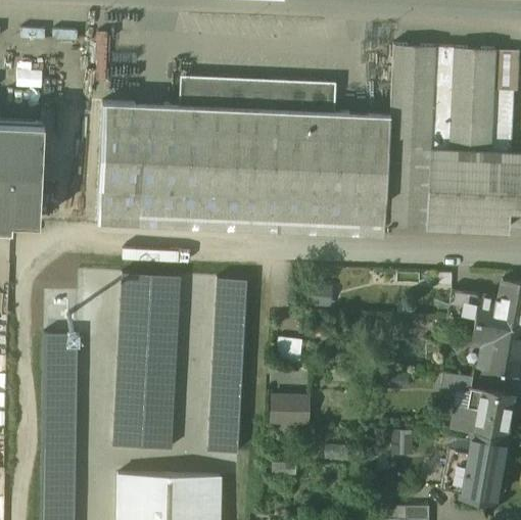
[(495,51),(394,46),(393,56),(392,86),(390,116),(389,148),(430,150),(491,153),(494,91),(495,51)]
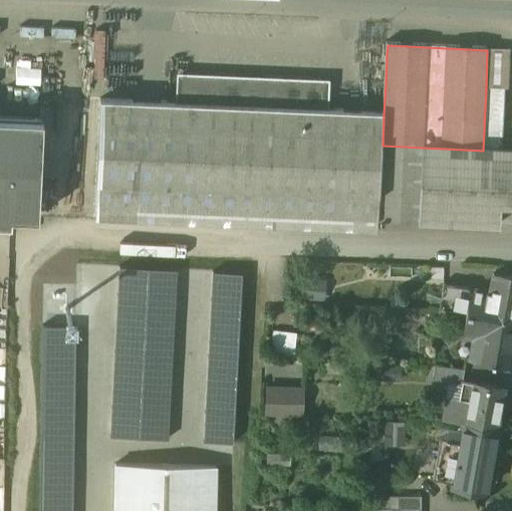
[(387,55),(371,54),(370,84),(386,84),(387,55)]
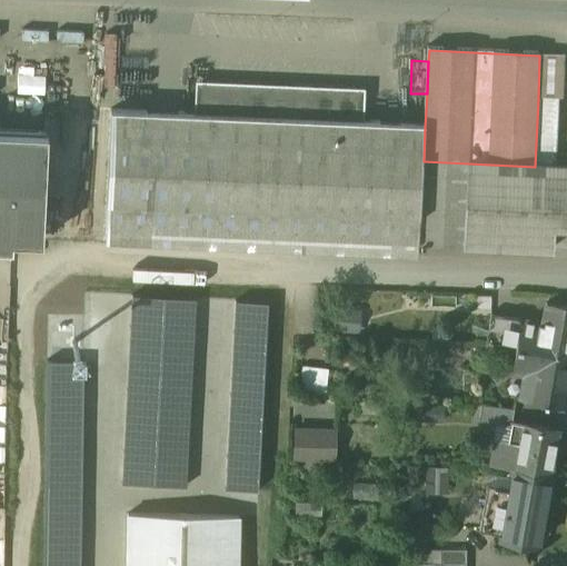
[(310,95),(292,89),(288,93),(270,88),(266,92),(248,87),(244,91),(226,86),(221,90),(204,85),(198,90),(197,117),(365,123),(366,99),(360,91),(355,97),(337,91),(331,96),(315,90),(310,95)]
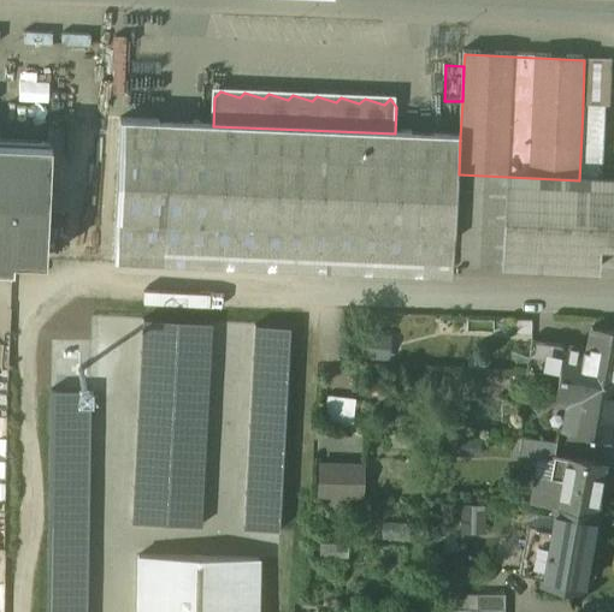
[(462,101),(444,101),(443,136),(460,137),(462,101)]
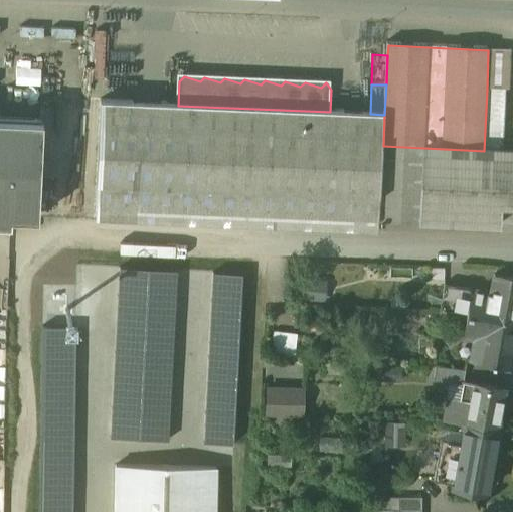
[(506,91),(487,90),(484,151),(504,152),(506,91)]
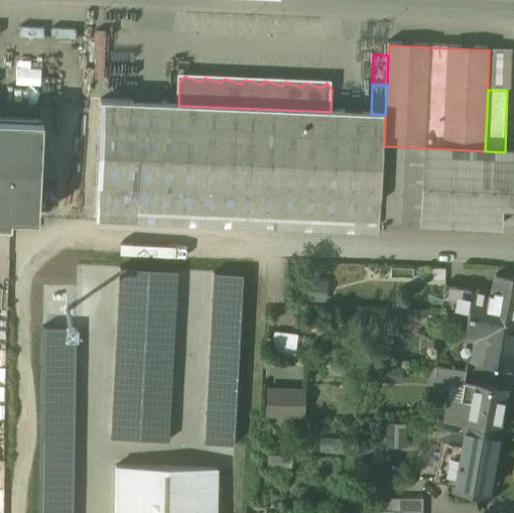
[(178,106),(41,100),(40,122),(36,221),(98,224),(99,211),(381,224),(384,146),(385,115),(371,114),(331,112),(178,106)]
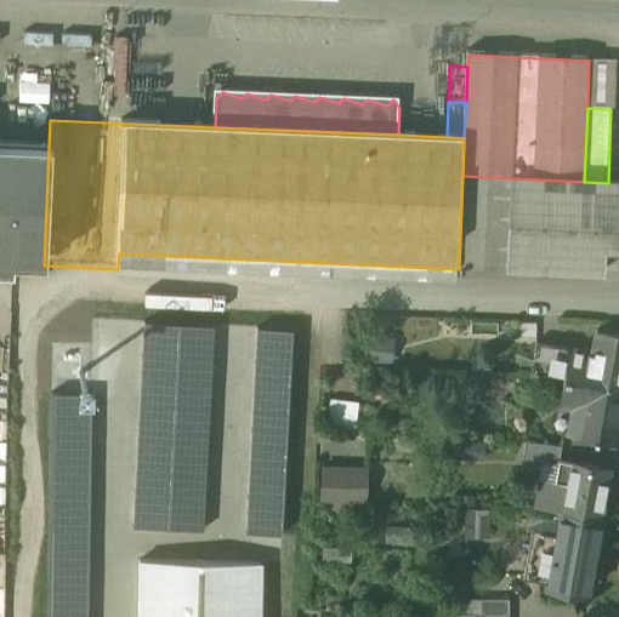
[(49,147),(0,144),(0,262),(13,263),(13,264),(44,266),(49,147)]
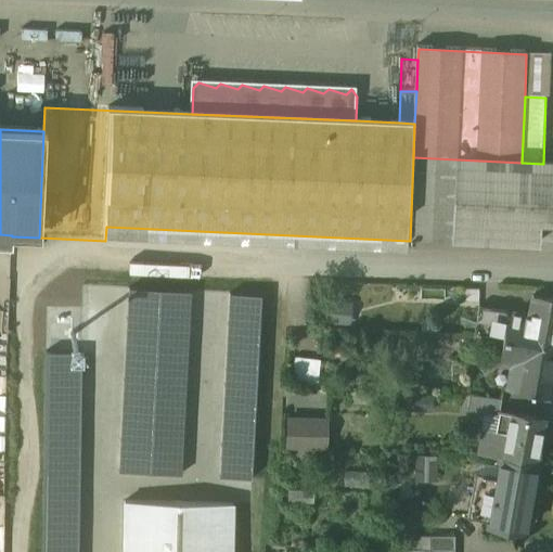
[(457,159),(413,157),(410,241),(453,243),(457,159)]
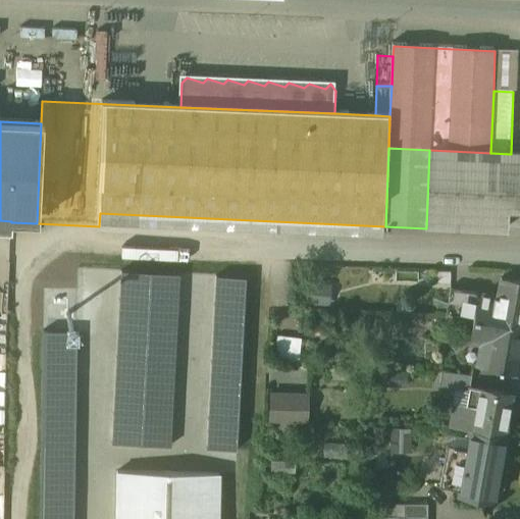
[(490,153),(429,150),(426,228),(507,231),(508,210),(511,154),(490,153)]
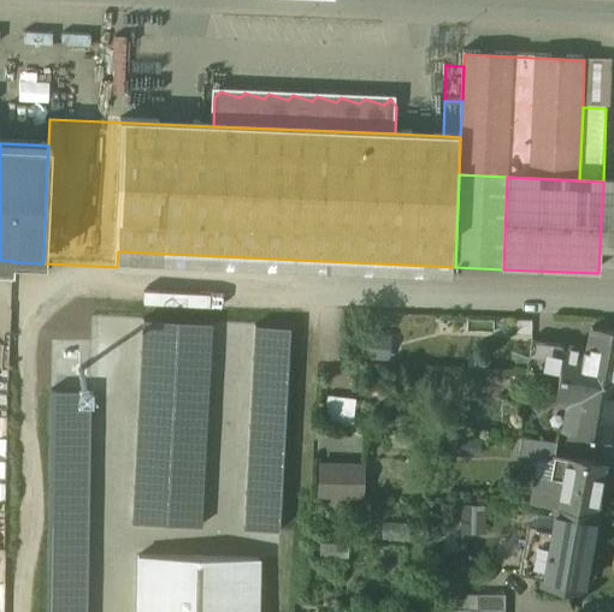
[(613,182),(603,182),(600,248),(613,248),(613,182)]
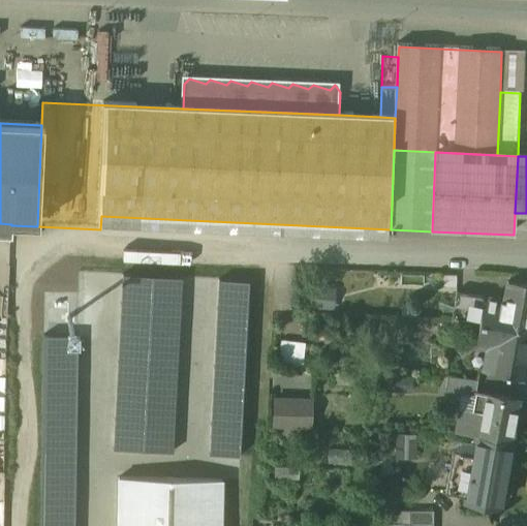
[(391,229),(101,216),(100,229),(390,242),(391,229)]
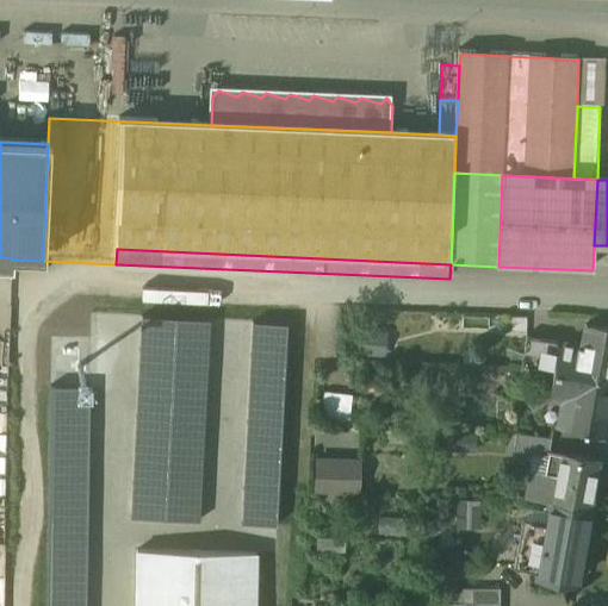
[(256,320),(256,310),(233,311),(233,307),(219,308),(221,323),(256,320)]
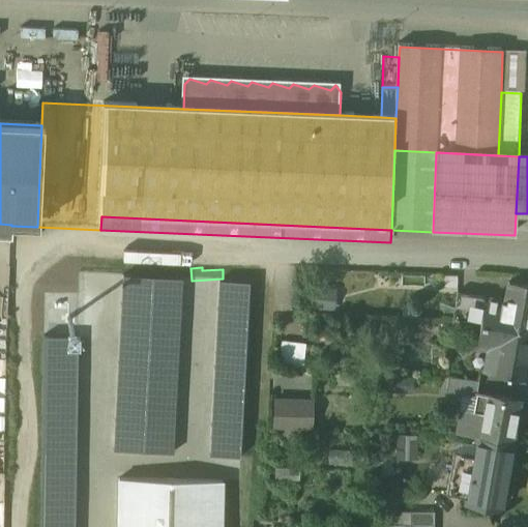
[(184,283),(123,280),(113,454),(174,458),(184,283)]
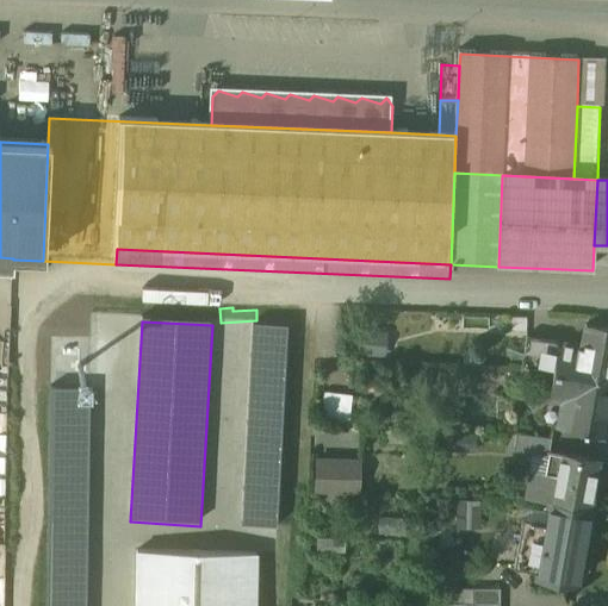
[(290,329),(252,326),(241,528),(279,530),(290,329)]
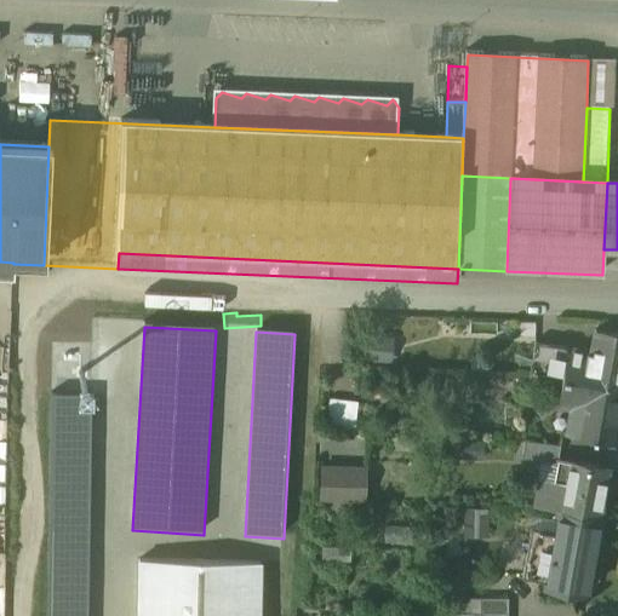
[(617,333),(598,333),(593,356),(570,351),(564,380),(565,381),(617,390),(617,333)]
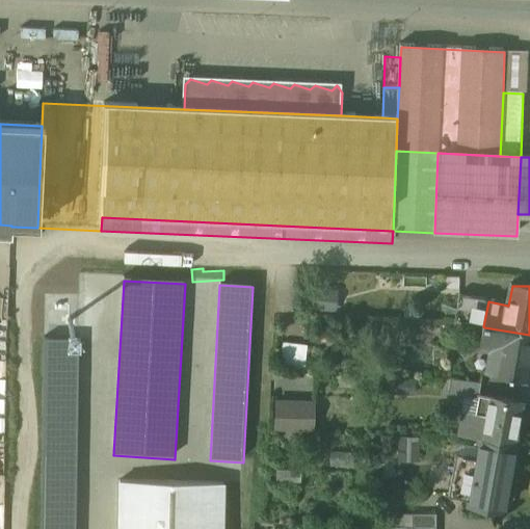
[(488,301),(460,296),(455,325),(483,327),(483,326),(488,301)]
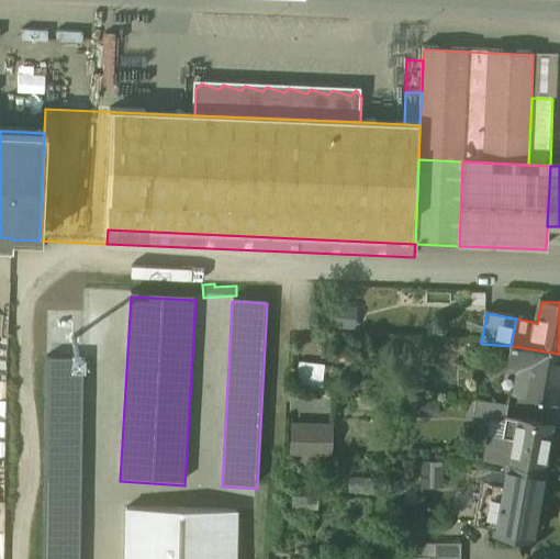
[(559,354),(512,346),(507,371),(528,376),(525,398),(557,403),(559,387),(559,354)]
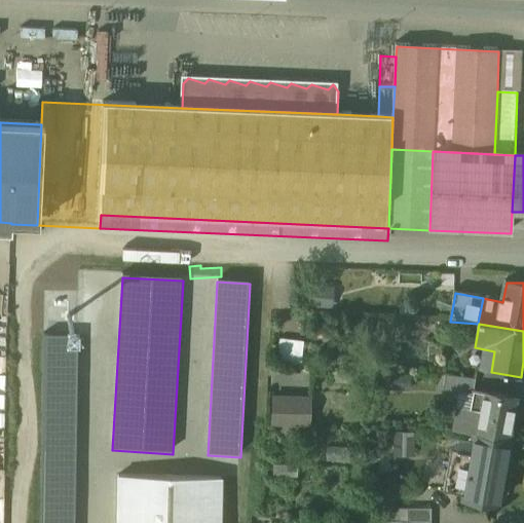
[(75,522),(79,337),(44,337),(41,522),(75,522)]
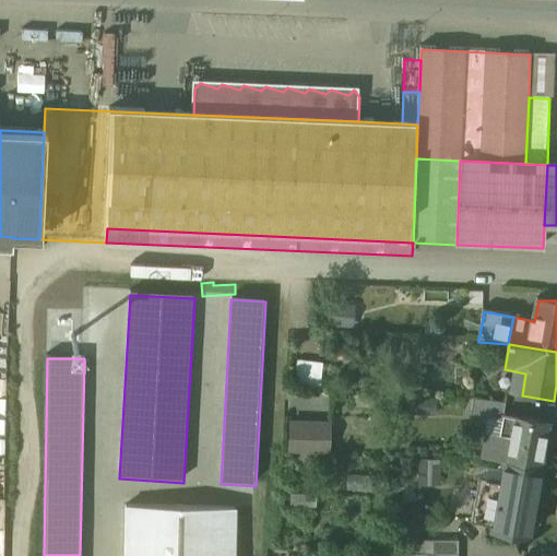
[(304,364),(303,383),(322,385),(323,365),(304,364)]
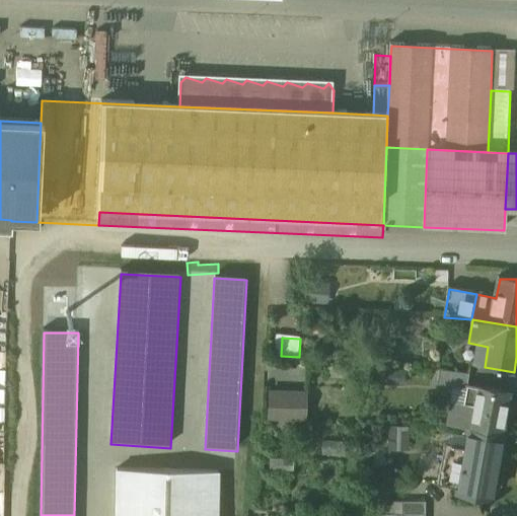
[(470,376),(450,373),(441,372),(438,387),(467,392),(468,387),(470,376)]
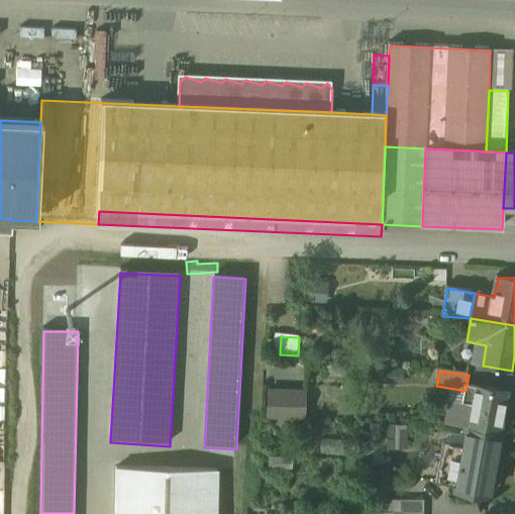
[(508,394),(467,386),(466,391),(465,396),(474,398),(468,429),(469,429),(500,435),(501,435),(508,394)]
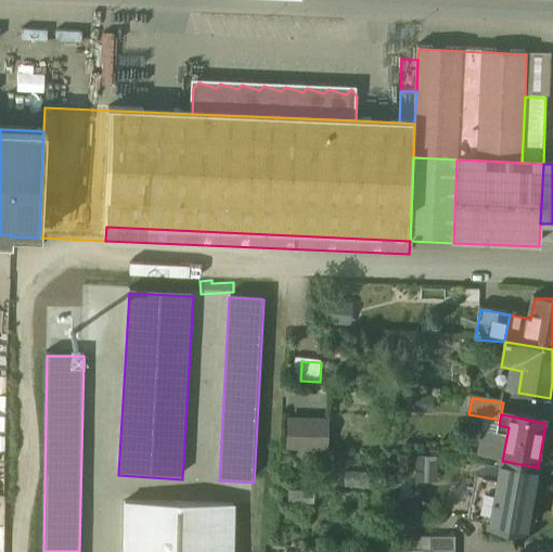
[(329,424),(290,422),(288,450),(328,451),(329,424)]
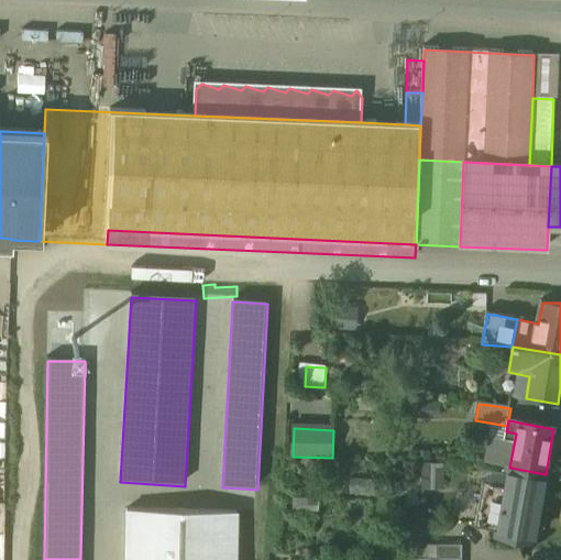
[(427,463),(426,492),(449,492),(449,464),(427,463)]
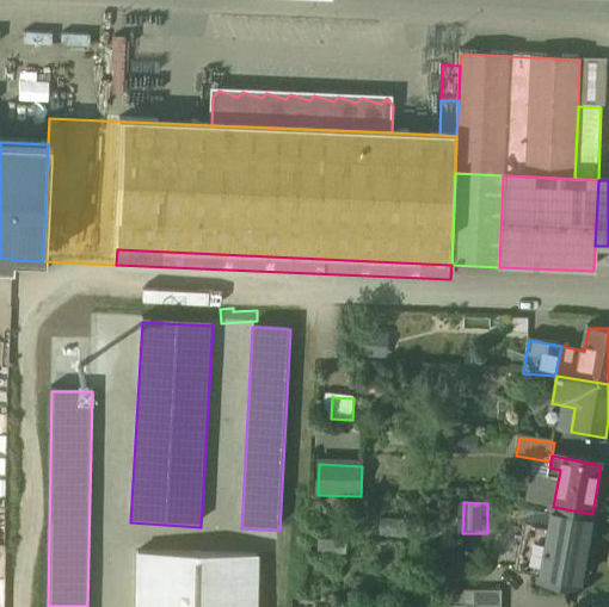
[(554,507),(549,530),(527,526),(517,574),(541,577),(541,578),(579,586),(591,514),(554,507)]
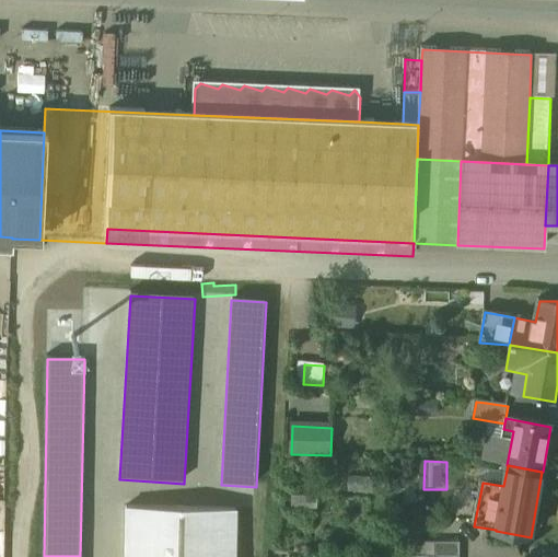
[(321,507),(320,497),(297,499),(298,509),(321,507)]
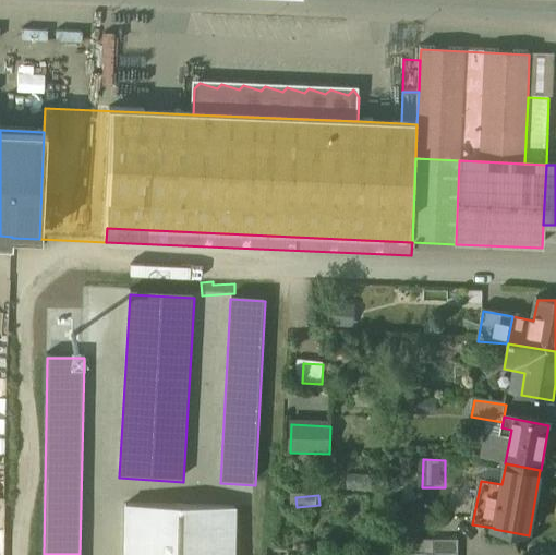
[(233,554),(234,509),(125,507),(124,554),(233,554)]
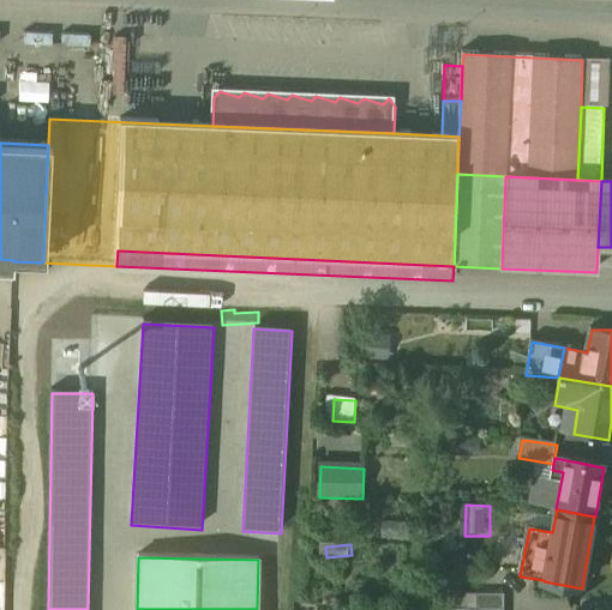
[(504,596),(477,596),(477,609),(504,609),(504,596)]
